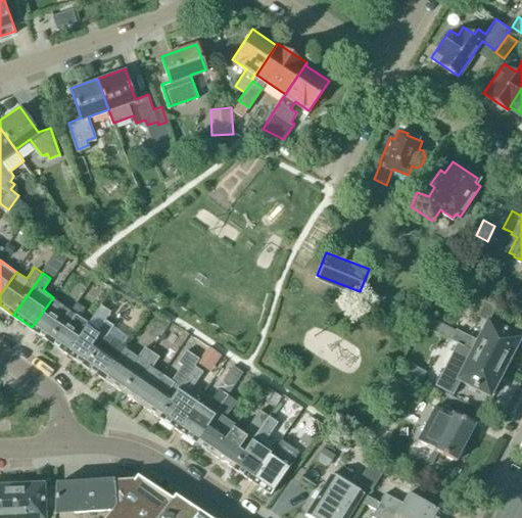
[(72,310),(70,309),(53,297),(32,327),(50,340),(72,310)]
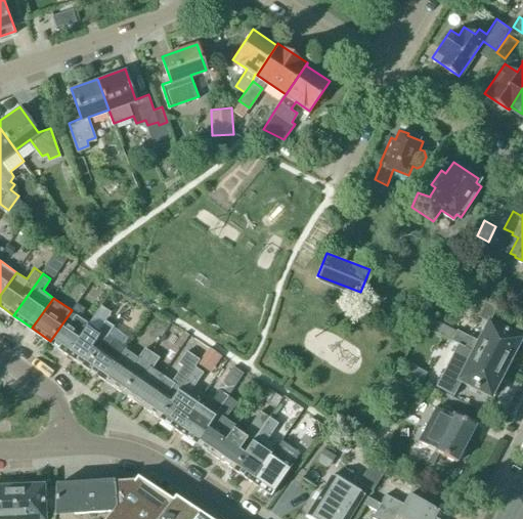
[(69,353),(90,322),(80,315),(86,306),(77,300),(71,309),(72,310),(50,341),(69,353)]
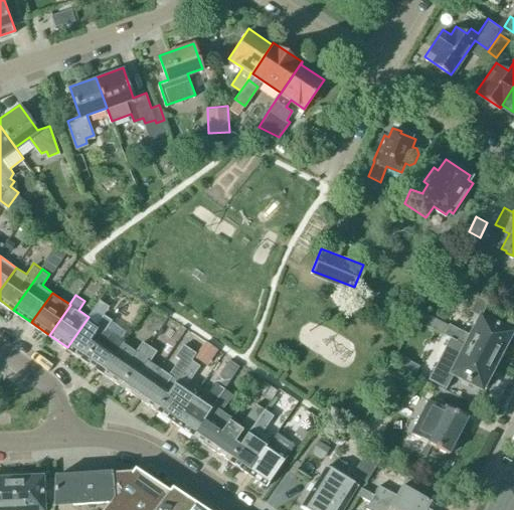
[(422,321),(422,322),(444,333),(450,336),(455,338),(466,344),(497,360),(504,345),(507,346),(513,335),(510,333),(512,331),(481,315),(471,332),(449,322),(437,316),(427,311),(422,321)]
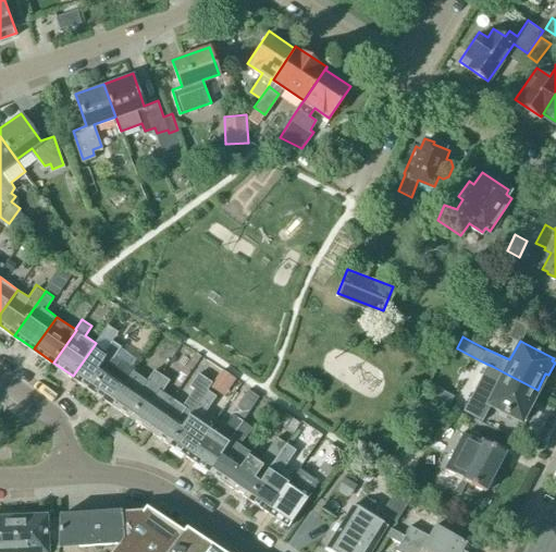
[(112,403),(135,370),(122,362),(113,372),(106,368),(121,344),(112,339),(104,350),(96,343),(73,376),(112,403)]
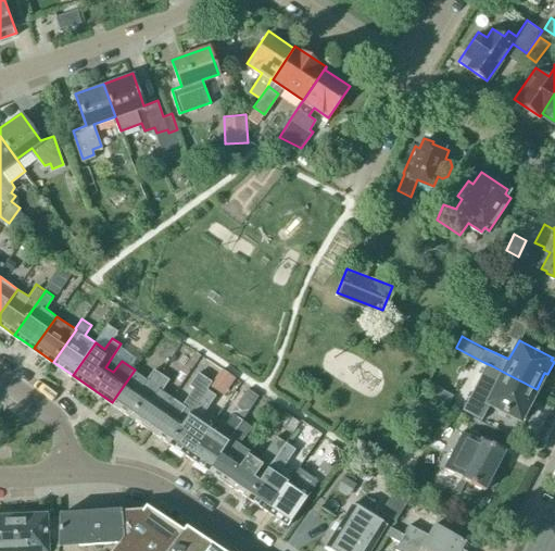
[(486,363),(463,409),(481,418),(490,403),(520,420),(521,416),(525,417),(531,405),(528,404),(537,389),(503,372),(491,365),(486,363)]
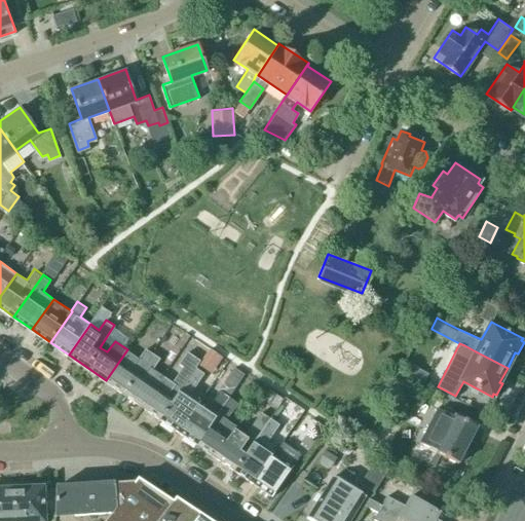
[(202,360),(200,363),(212,371),(223,356),(210,346),(200,359),(202,360)]
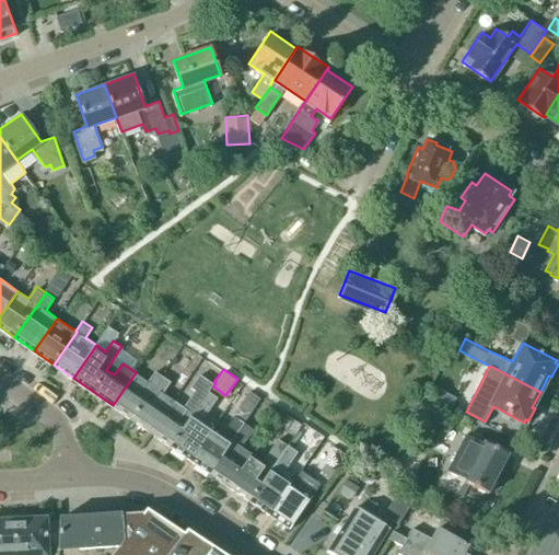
[(132,418),(163,374),(158,370),(153,376),(150,373),(146,380),(136,372),(113,405),(132,418)]
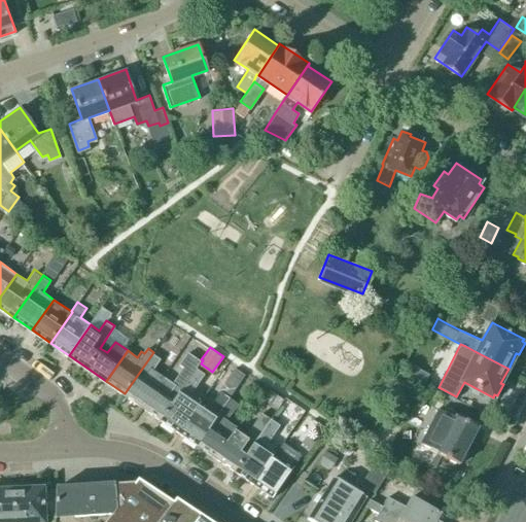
[(203,360),(201,359),(187,350),(179,362),(183,366),(173,381),(165,376),(143,407),(163,419),(198,368),(197,367),(199,362),(201,363),(203,360)]
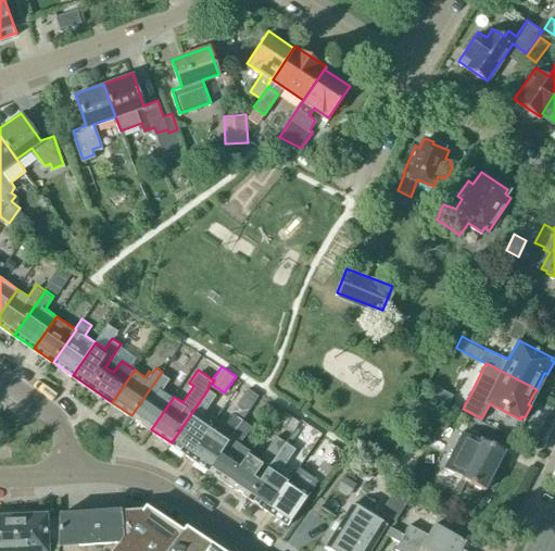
[(151,429),(174,397),(163,389),(171,377),(162,372),(131,415),(151,429)]
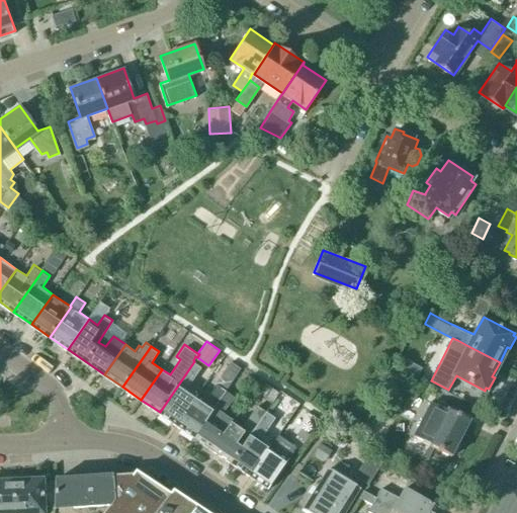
[(196,437),(229,391),(226,390),(241,367),(231,359),(216,381),(218,382),(205,400),(198,395),(177,425),(196,437)]
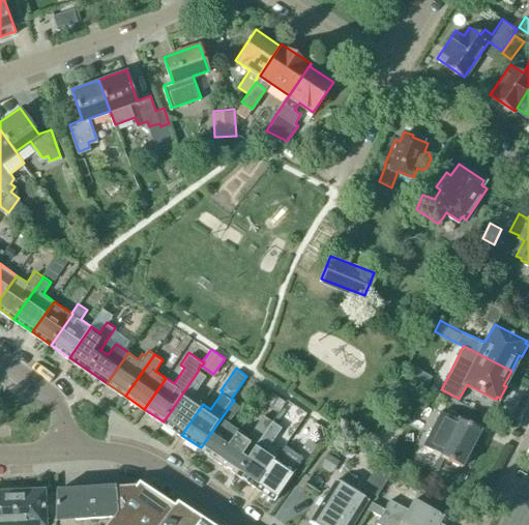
[(181,435),(203,404),(192,396),(206,375),(199,370),(164,421),(181,435)]
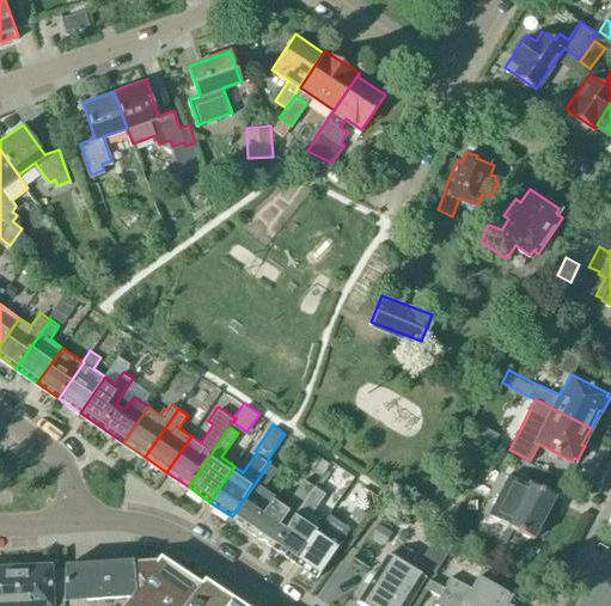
[(254,532),(277,496),(264,487),(277,467),(270,461),(232,516),(254,532)]
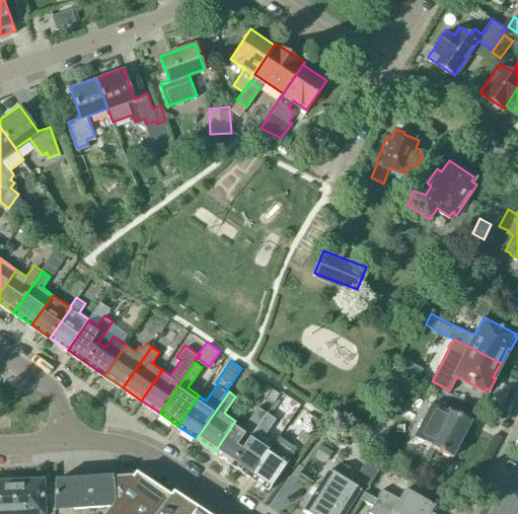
[(444,407),(433,400),(415,435),(431,443),(431,444),(452,455),(470,420),(444,407)]
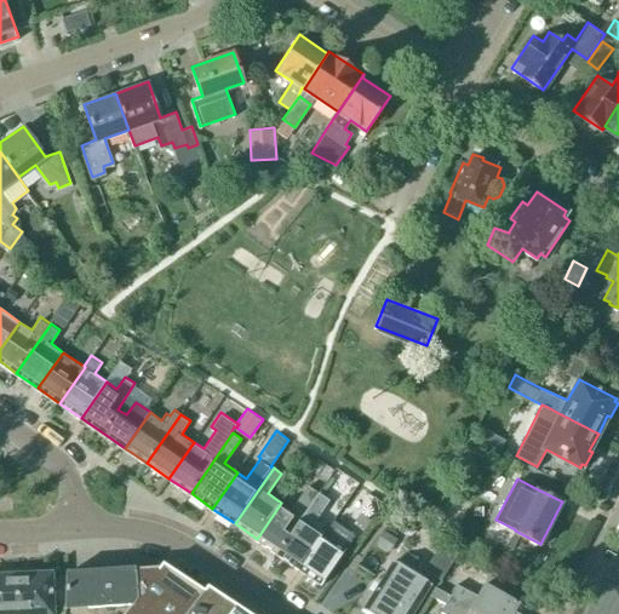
[(279,554),(321,492),(308,483),(291,510),(281,503),(257,539),(279,554)]
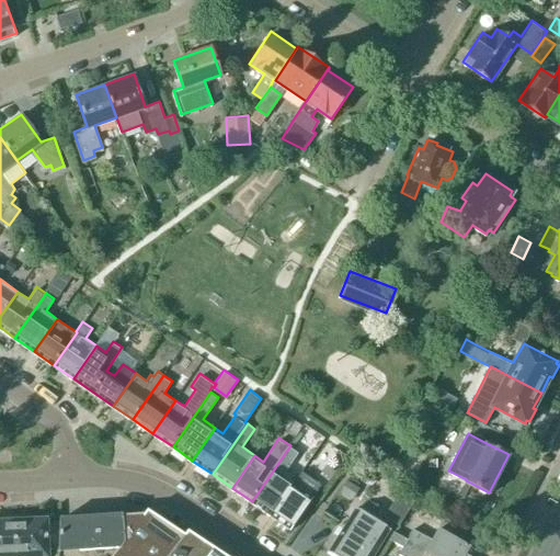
[(336,471),(349,453),(333,443),(321,461),(336,471)]
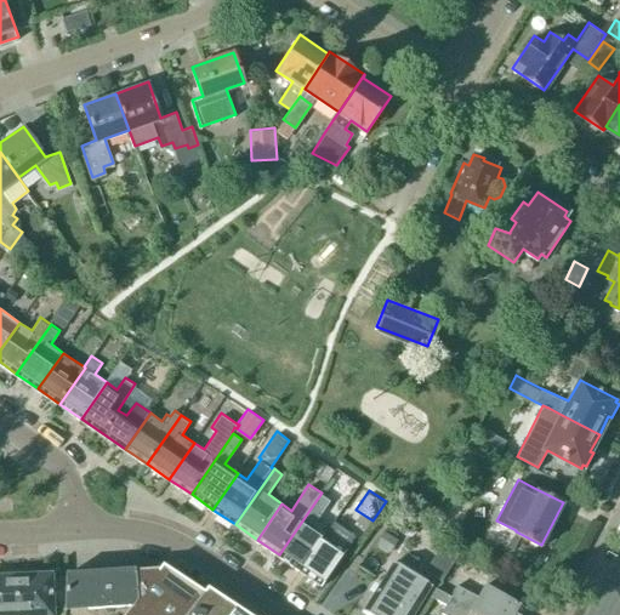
[(301,570),(325,534),(313,525),(330,499),(322,493),(279,554),(301,570)]
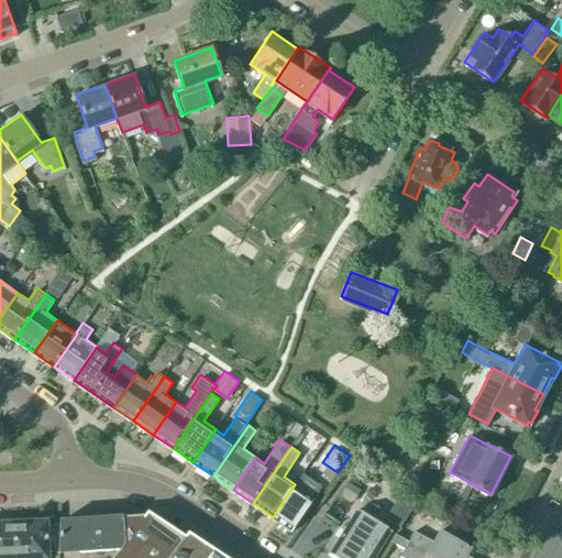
[(295,484),(273,517),(291,531),(322,485),(313,479),(306,491),(295,484)]
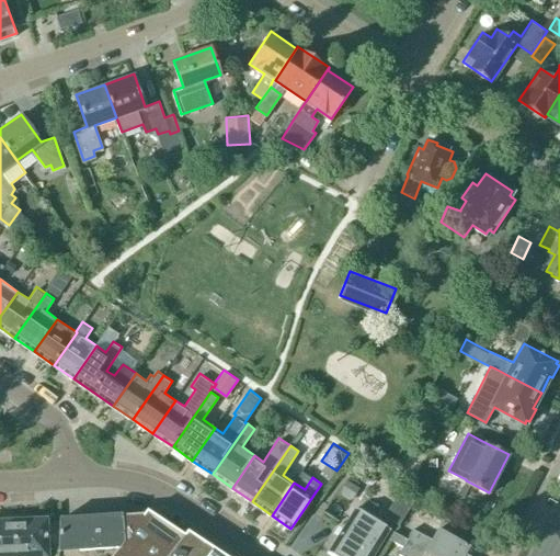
[(406,509),(413,497),(402,490),(395,502),(406,509)]
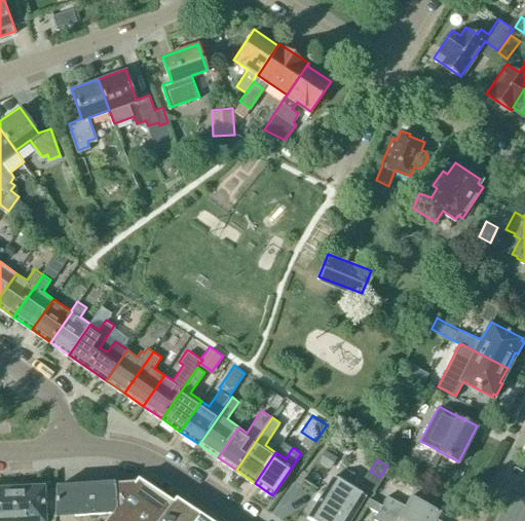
[(315,520),(349,520),(366,494),(333,474),(307,516),(315,520)]
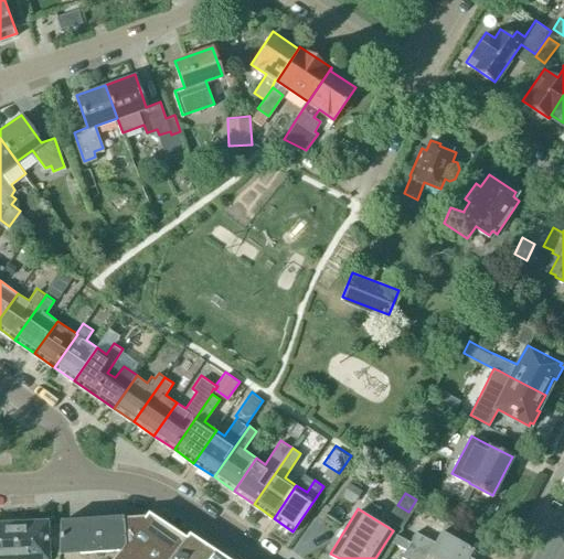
[(60,549),(113,549),(115,548),(119,551),(113,558),(227,558),(189,534),(185,537),(148,513),(145,517),(123,518),(123,516),(61,519),(61,523),(60,549)]
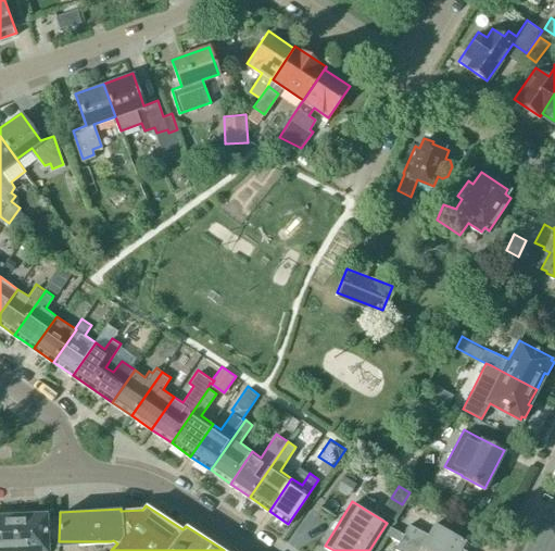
[(59,541),(60,515),(46,515),(46,513),(43,513),(39,511),(14,512),(15,550),(40,550),(48,550),(47,542),(59,541)]
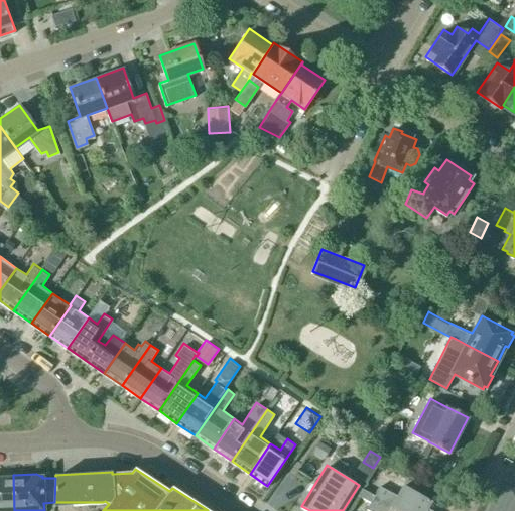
[(14,510),(13,475),(0,475),(0,510),(14,510)]
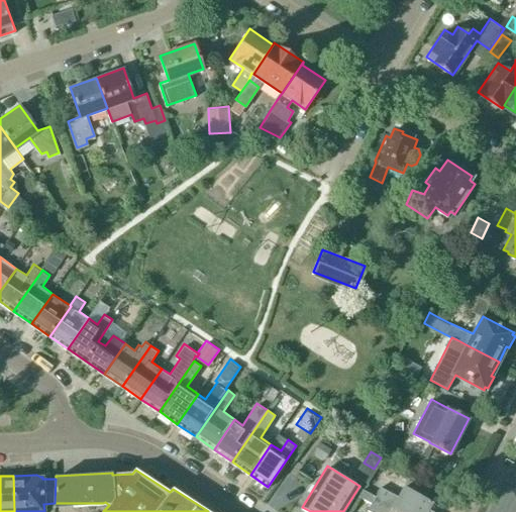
[(392,508),(400,511),(433,511),(437,505),(426,499),(432,488),(409,477),(399,496),(381,487),(370,481),(365,489),(363,487),(360,490),(375,498),(374,500),(386,506),(389,502),(391,504),(389,508),(392,509),(392,508)]
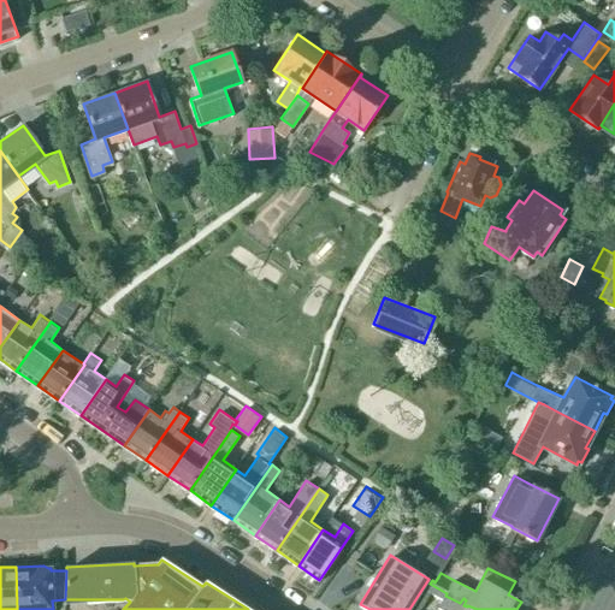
[(477,609),(467,605),(467,606),(463,605),(466,600),(463,598),(460,603),(445,596),(447,593),(430,584),(430,586),(427,590),(444,598),(439,606),(445,609),(477,609)]
